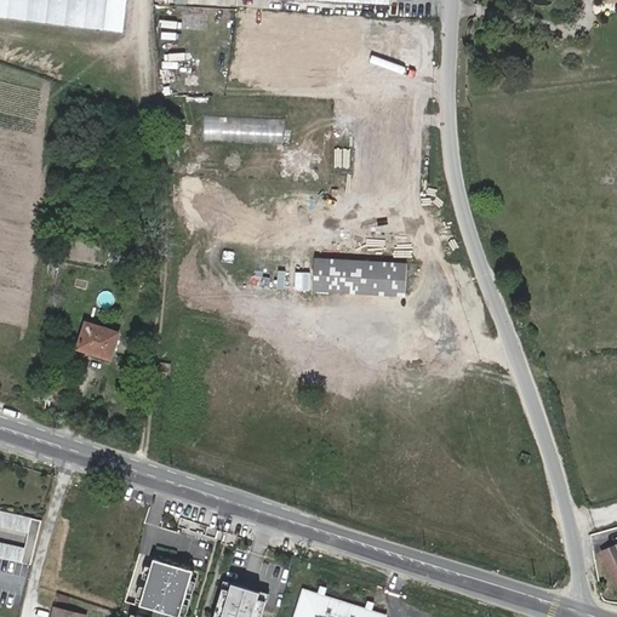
[(103,0),(0,0),(0,17),(101,30),(103,0)]
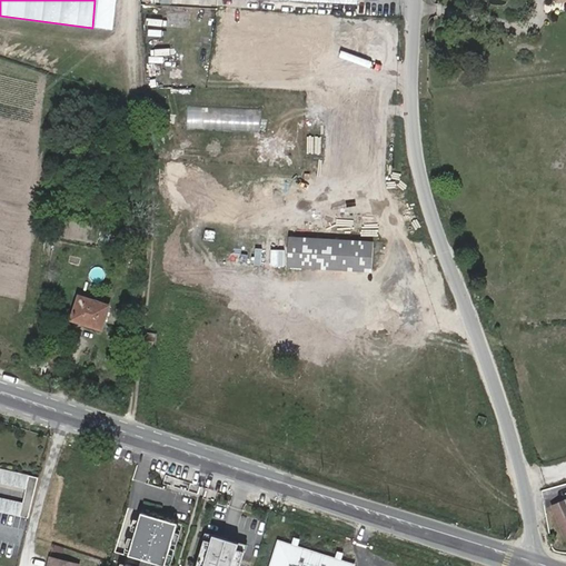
[(364,241),(281,238),(280,267),(363,270),(364,241)]
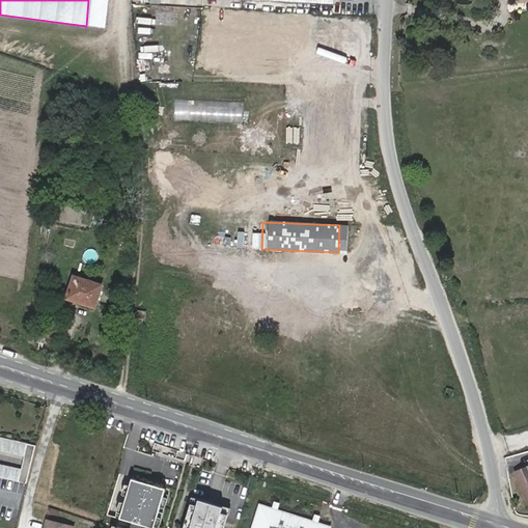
[(115,228),(106,227),(105,235),(114,237),(115,228)]
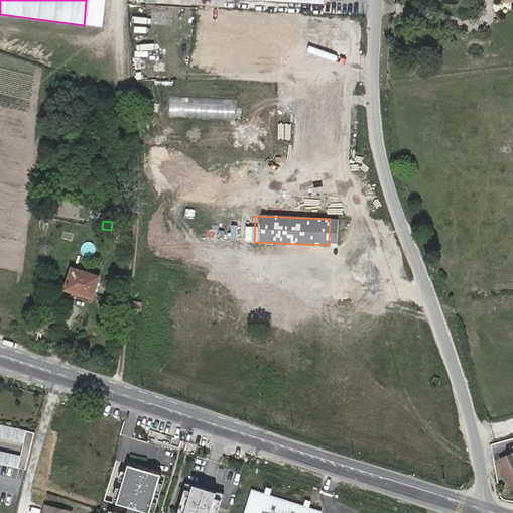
[(70,270),(62,292),(87,300),(95,279),(70,270)]
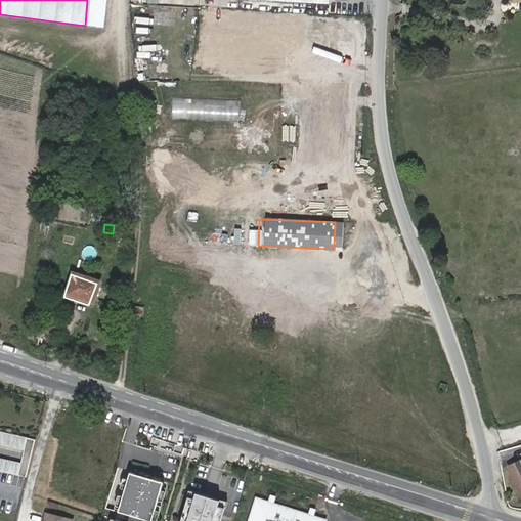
[(445,388),(436,386),(434,395),(442,397),(445,388)]
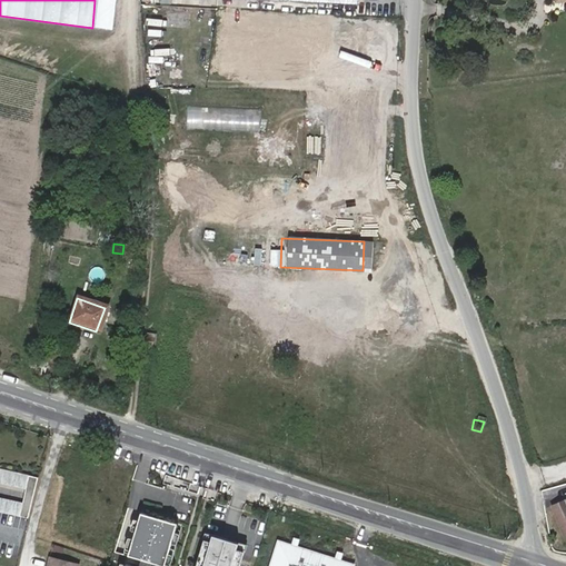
[(565,498),(548,506),(550,510),(564,505),(565,508),(565,498)]
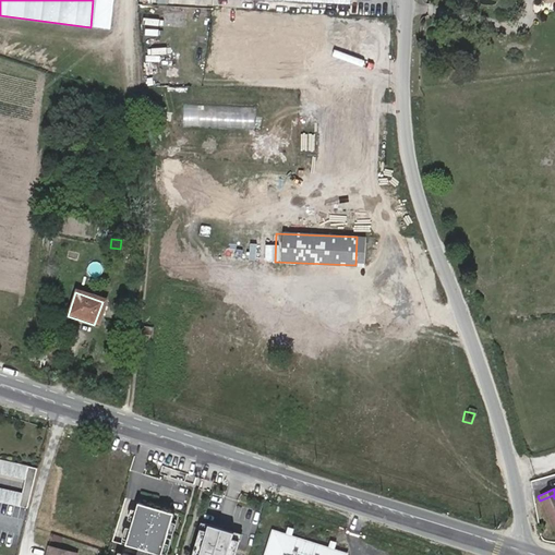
[(554,498),(553,495),(540,501),(552,526),(554,523),(554,498)]
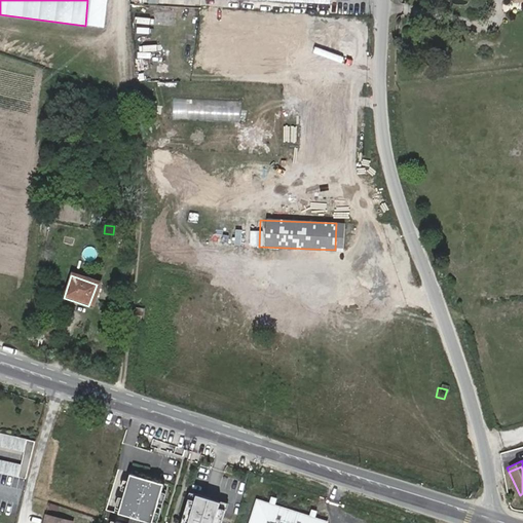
[(151,522),(161,483),(128,474),(117,514),(147,522),(151,522)]
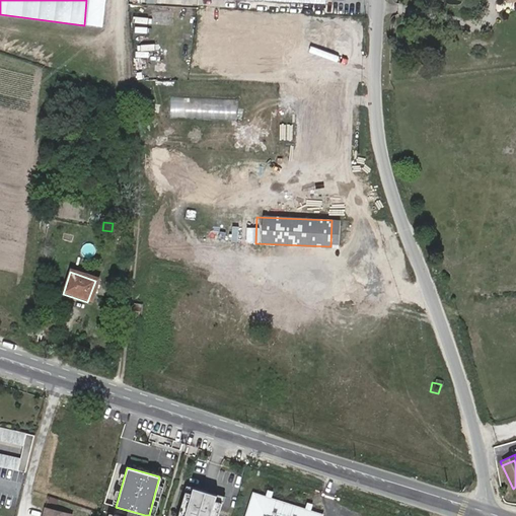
[(190,493),(185,491),(175,515),(215,515),(219,502),(213,500),(215,495),(205,492),(192,488),(190,493)]
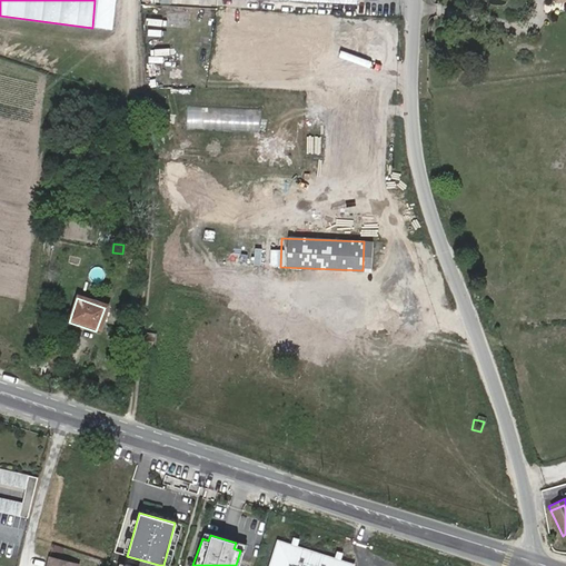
[(330,560),(294,548),(288,546),(277,543),(269,565),(345,565),(337,563),(330,560)]
